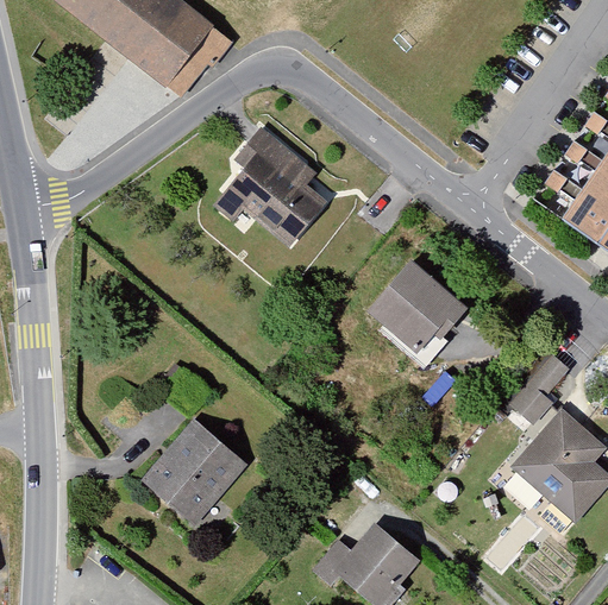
[(61,0),(182,93),(234,41),(183,0),(61,0)]
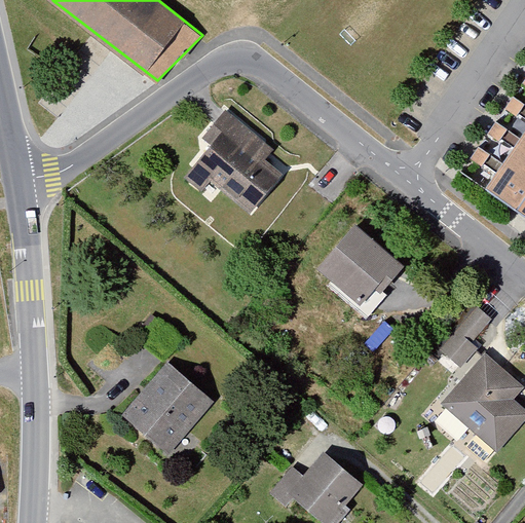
[(215,139),(185,174),(200,187),(207,180),(252,218),(289,174),(268,156),(274,149),(224,107),(204,129),(215,139)]
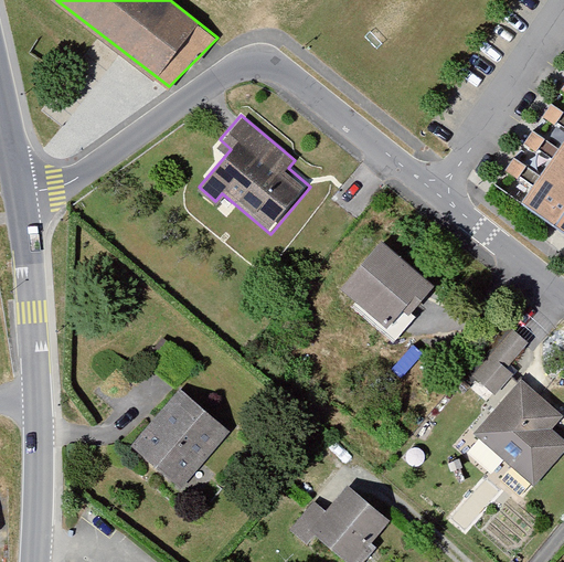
[(563,131),(515,201),(563,234),(563,131)]
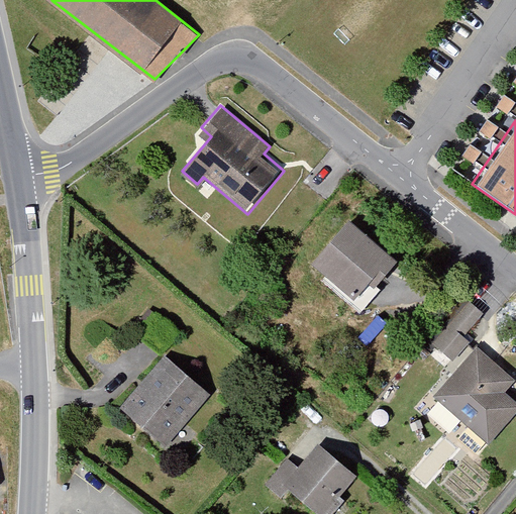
[(397,262),(348,218),(309,262),(357,305),(397,262)]
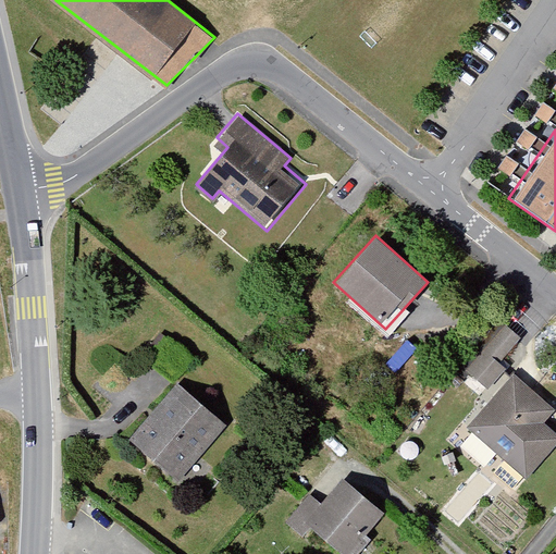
[(491,394),(466,425),(472,431),(456,448),(506,491),(521,477),(528,479),(555,445),(555,431),(546,425),(553,409),(499,359),(517,340),(499,322),(461,366),(491,394)]
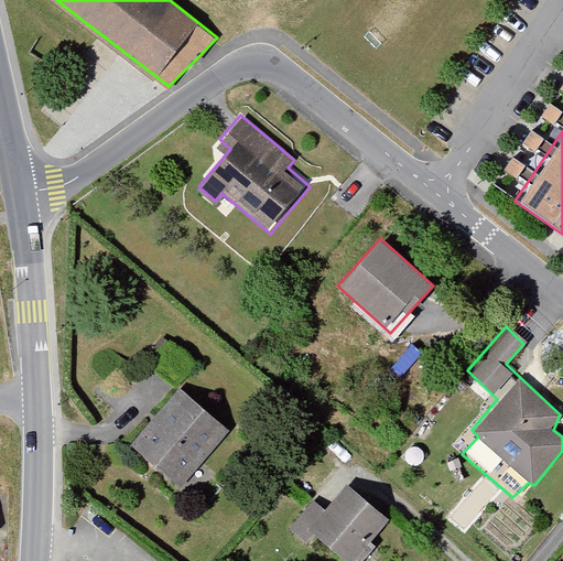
[(175,383),(128,441),(149,464),(183,487),(226,431),(175,383)]
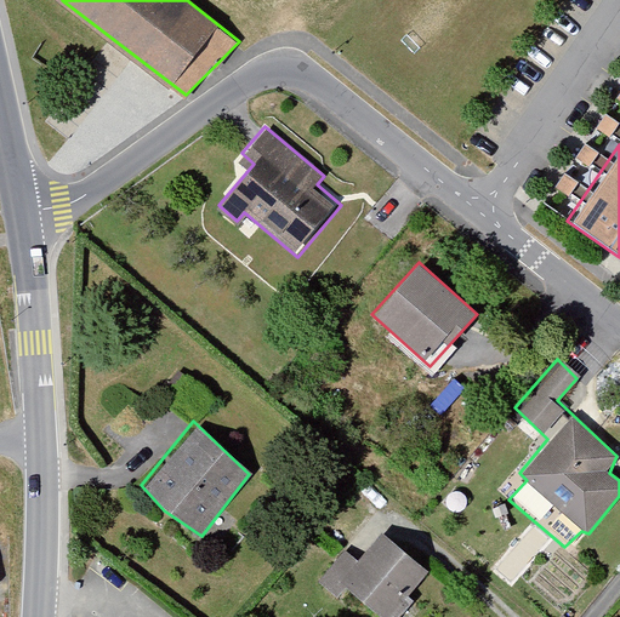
[(343,552),(319,581),(340,599),(346,592),(377,616),(404,616),(420,599),(413,593),(430,572),(382,532),(356,563),(343,552)]
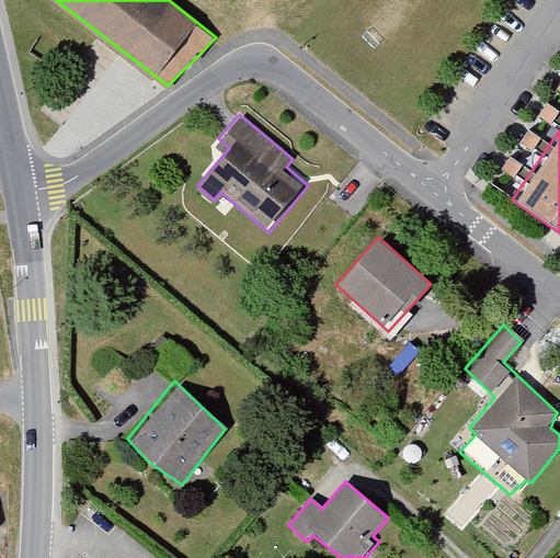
All buildings are outlined.
